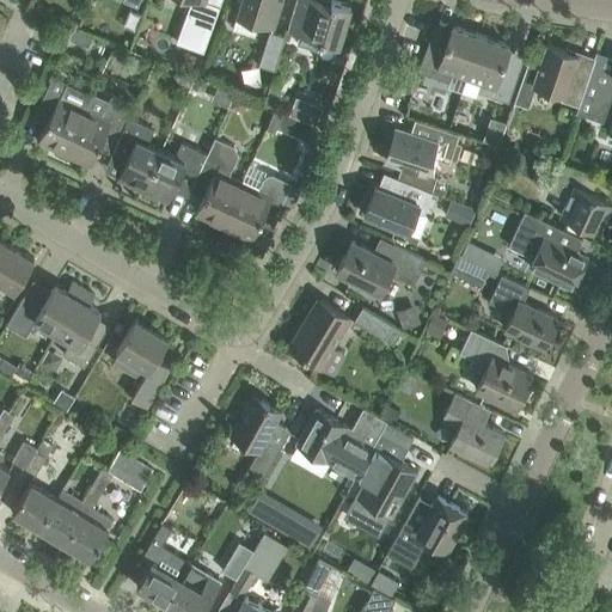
[(195,0),(194,6),(191,5),(187,17),(189,18),(185,25),(208,34),(209,35),(213,25),(215,18),(221,0),(195,0)]
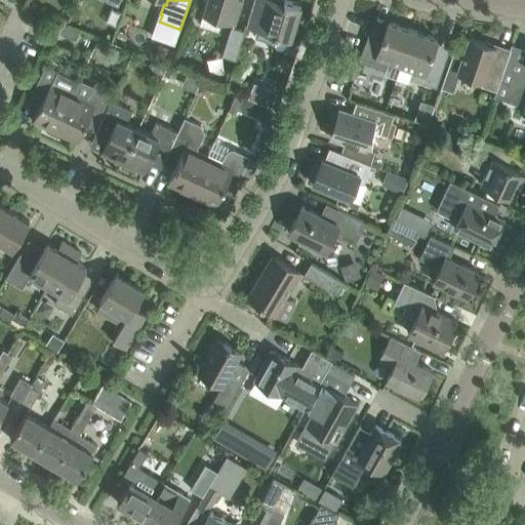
[(235,22),(242,0),(206,0),(203,12),(235,22)]
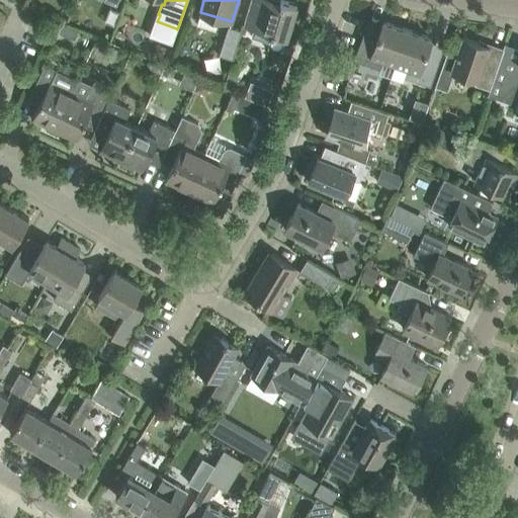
[(289,19),(294,3),(283,0),(280,0),(279,3),(270,0),(250,0),(244,24),(254,27),(252,32),(268,37),(270,32),(285,37),(282,49),(283,50),(291,23),(289,19)]
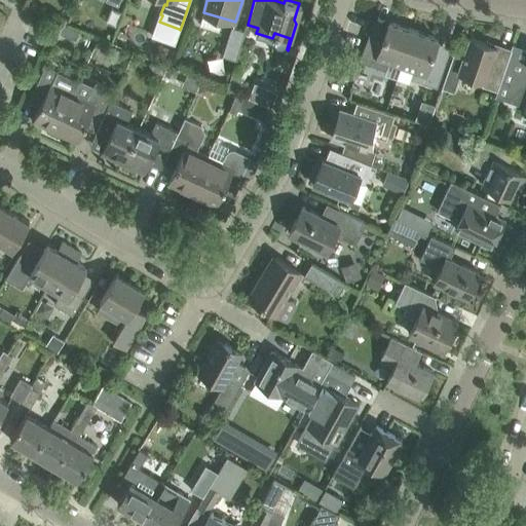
[(79,30),(65,24),(58,21),(47,43),(53,46),(60,32),(75,39),(79,30)]
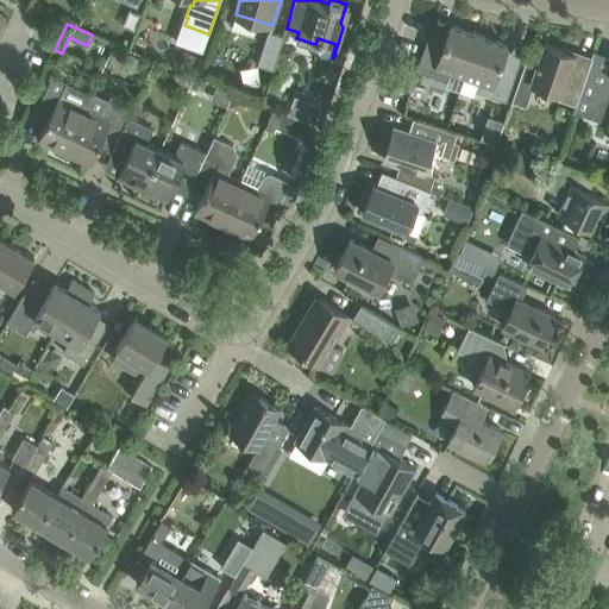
[(465,75),(479,33),(451,24),(439,58),(422,52),(416,69),(447,80),(451,70),(465,75)]
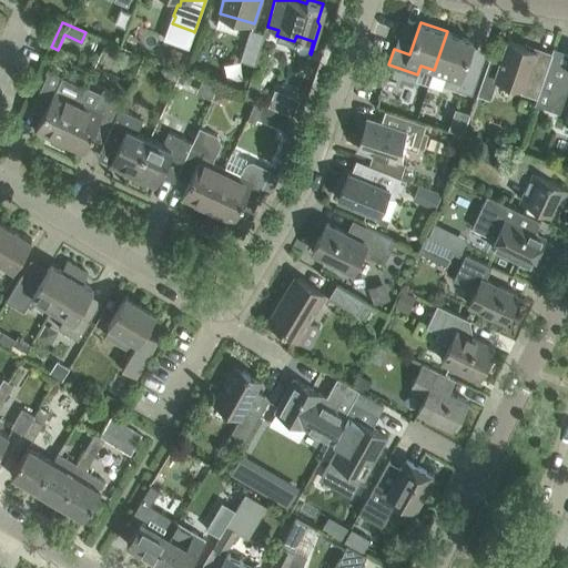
[(251,28),(241,60),(254,64),(264,32),(251,28)]
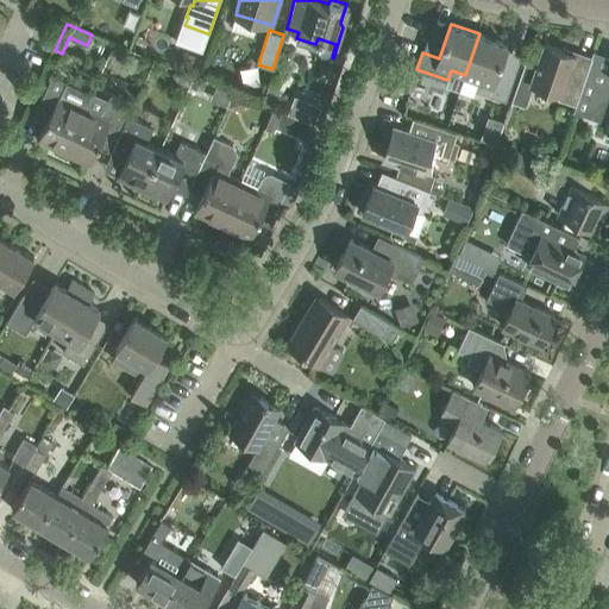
[(495,77),(507,44),(479,33),(465,75),(479,80),(476,90),(506,100),(512,83),(495,77)]
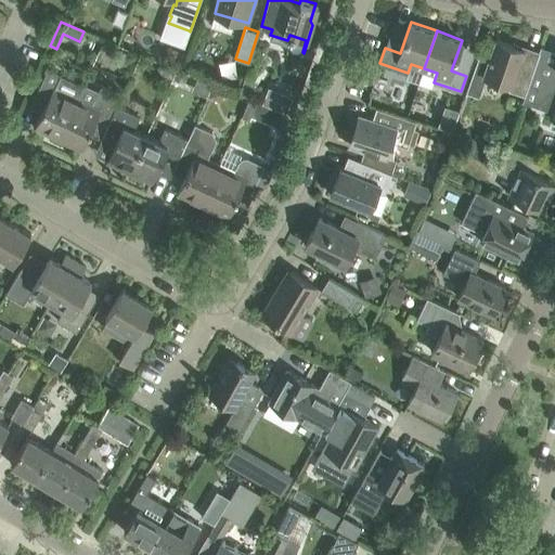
[(113,55),(117,44),(104,39),(100,50),(113,55)]
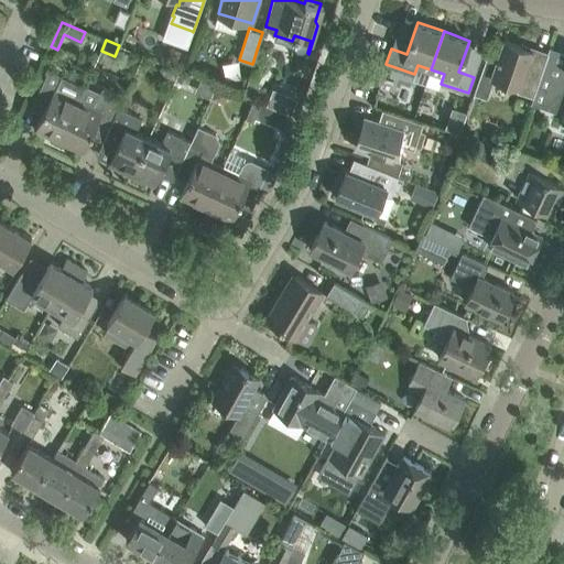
[(487,54),(474,94),(488,98),(495,77),(518,86),(516,93),(532,98),(539,78),(546,56),(545,56),(532,52),(533,50),(503,40),(498,57),(487,54)]
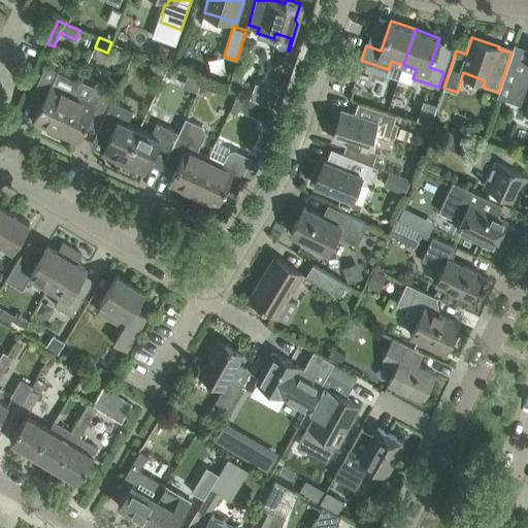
[(498,92),(496,96),(512,101),(522,72),(527,74),(527,48),(524,47),(514,43),(510,53),(512,53),(504,73),(498,92)]
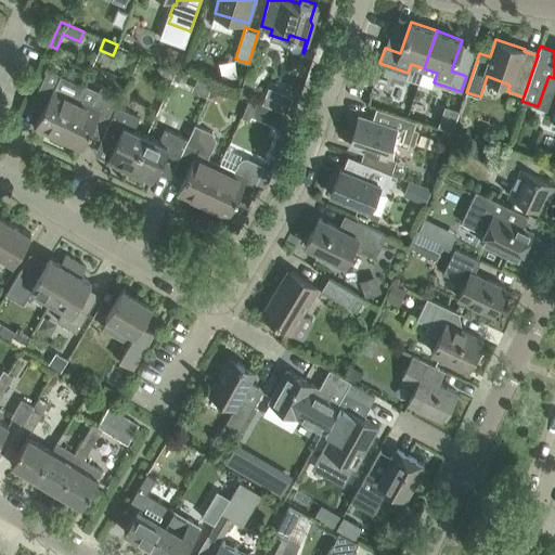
[(178,67),(173,77),(183,81),(188,72),(178,67)]
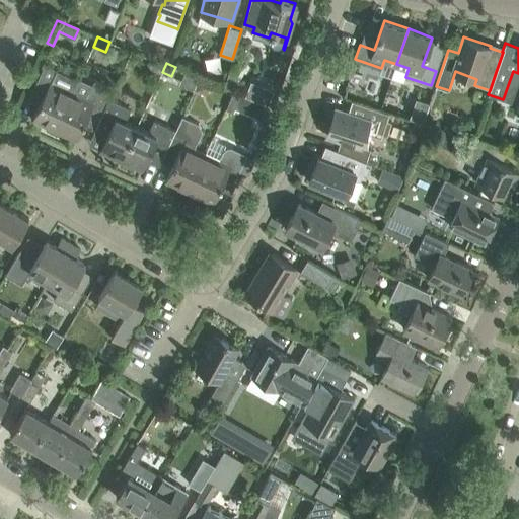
[(72,90),(74,91),(79,79),(45,64),(31,91),(43,96),(32,119),(55,129),(72,90)]
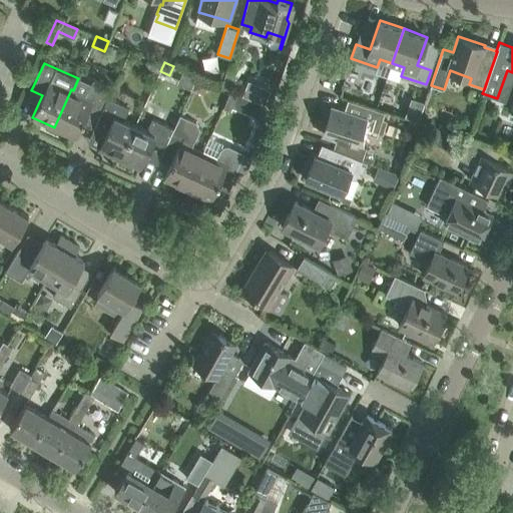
[(97,120),(108,97),(113,86),(94,77),(86,95),(73,90),(71,89),(54,127),(76,137),(86,115),(97,120)]
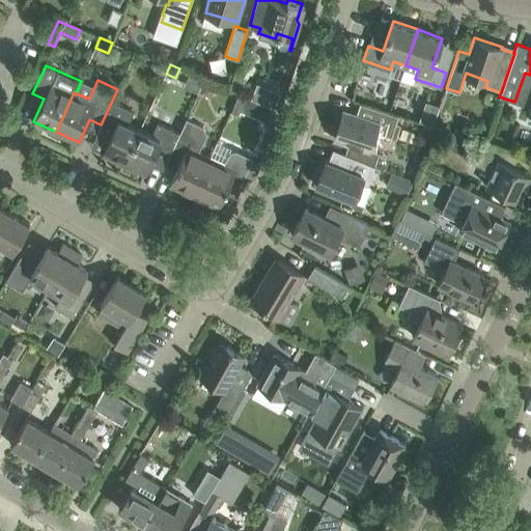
[(240,110),(269,121),(275,108),(245,95),(240,110)]
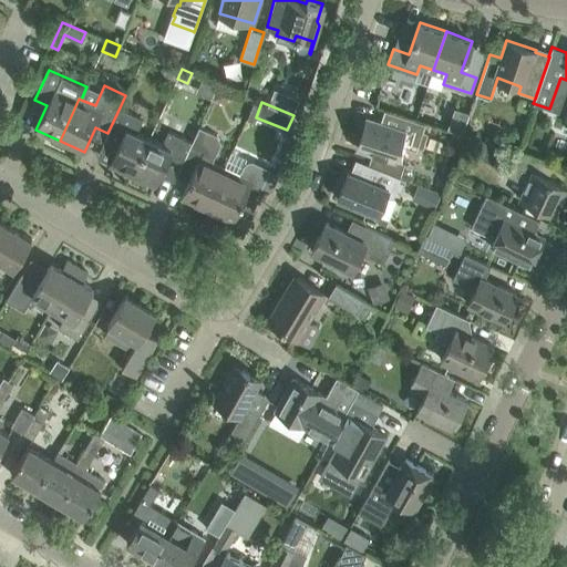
[(133,174),(150,137),(136,132),(143,119),(120,107),(107,133),(102,146),(115,152),(110,164),(133,174)]
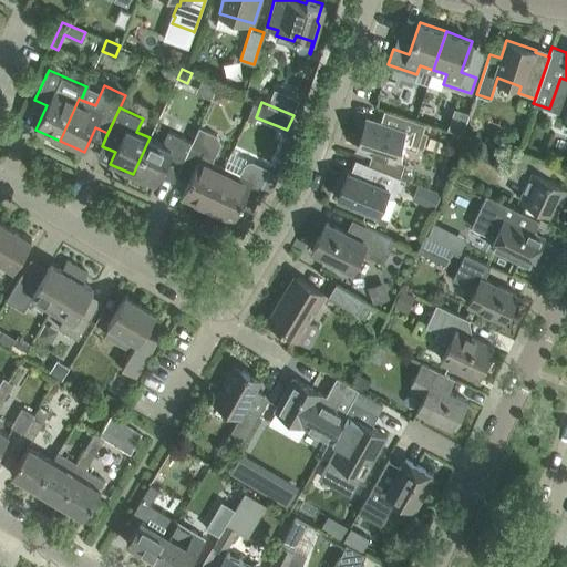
[(367,119),(358,147),(394,160),(399,144),(416,150),(425,123),(384,110),(380,122),(367,119)]
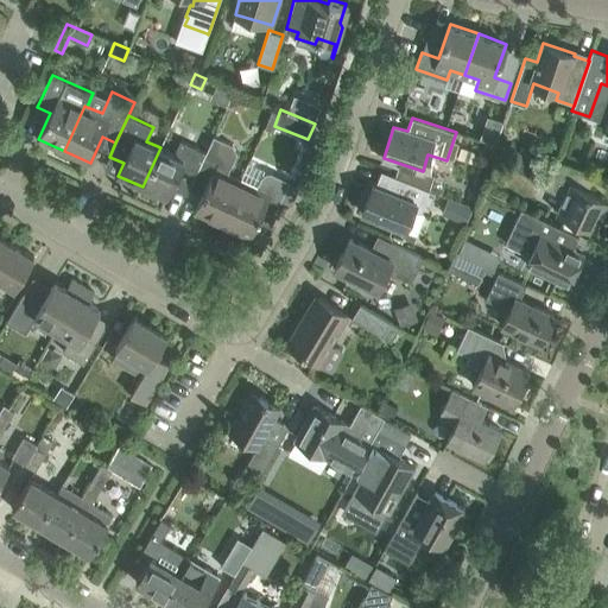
[(222,223),(242,181),(227,173),(236,153),(233,144),(214,135),(206,152),(192,179),(206,185),(194,210),(222,223)]
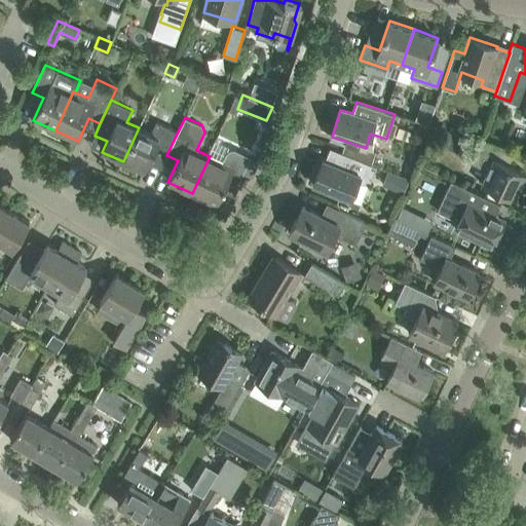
[(166,155),(178,132),(157,121),(152,134),(139,127),(123,161),(144,172),(149,160),(161,166),(166,155)]
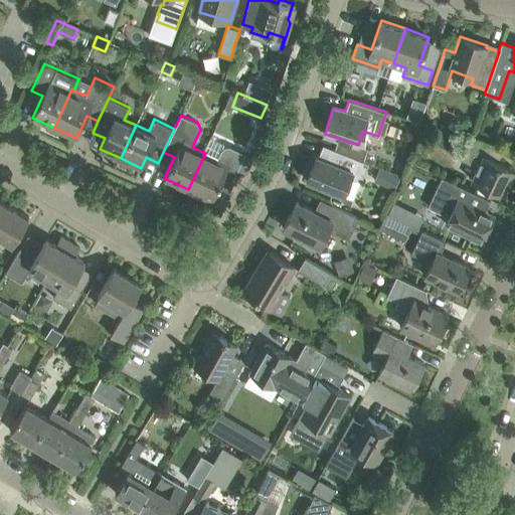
[(514,168),(493,159),(498,149),(468,138),(460,158),(474,164),(469,175),(470,179),(503,194),(514,169),(514,168)]
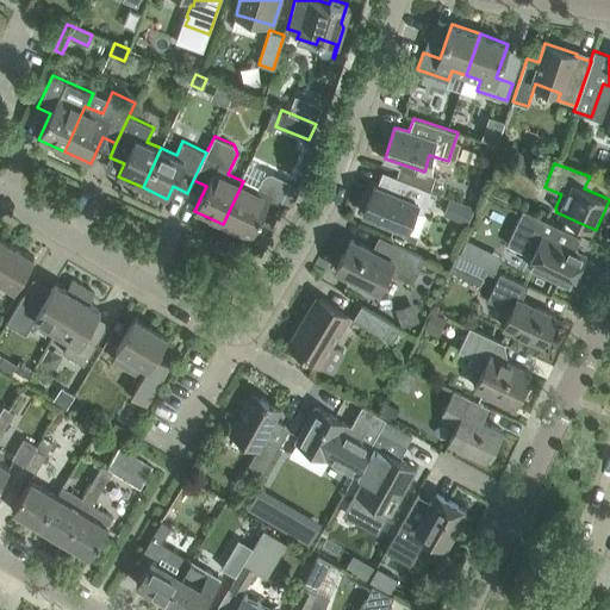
[(277,212),(282,199),(291,181),(273,173),(271,173),(268,173),(266,174),(263,175),(262,178),(257,187),(243,181),(223,224),(251,237),(266,207),(277,212)]
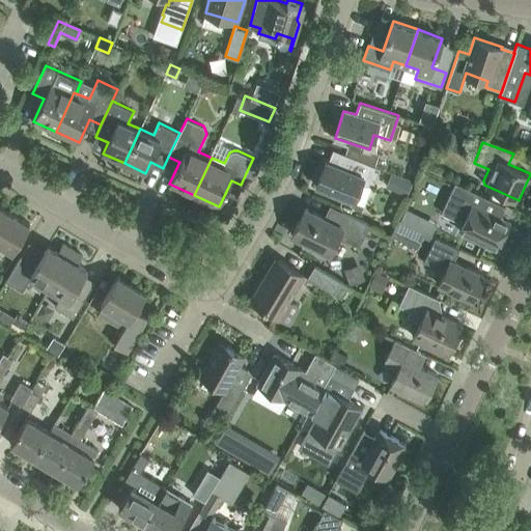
[(380,167),(355,158),(339,150),(334,163),(326,160),(315,186),(354,200),(361,184),(372,186),(380,167)]
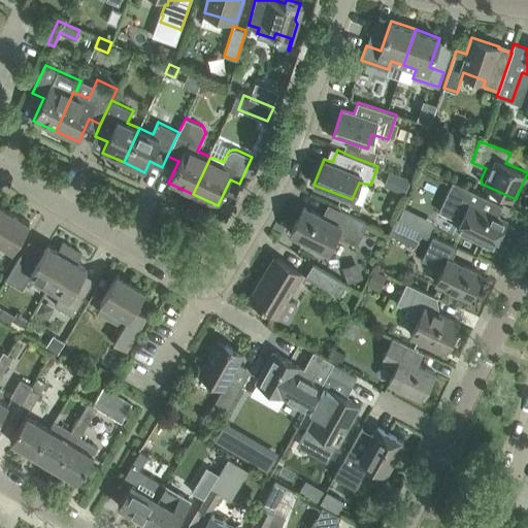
[(406,179),(388,172),(384,180),(385,186),(401,192),(406,179)]
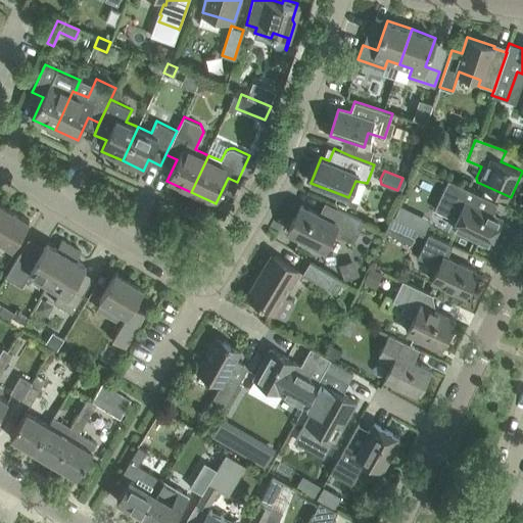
[(490,219),(497,202),(448,179),(434,208),(456,218),(452,226),(489,244),(498,223),(490,219)]
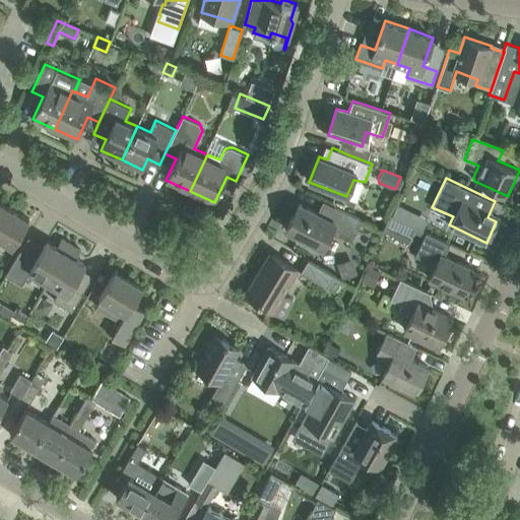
[(0,223),(10,207),(0,201),(0,223)]
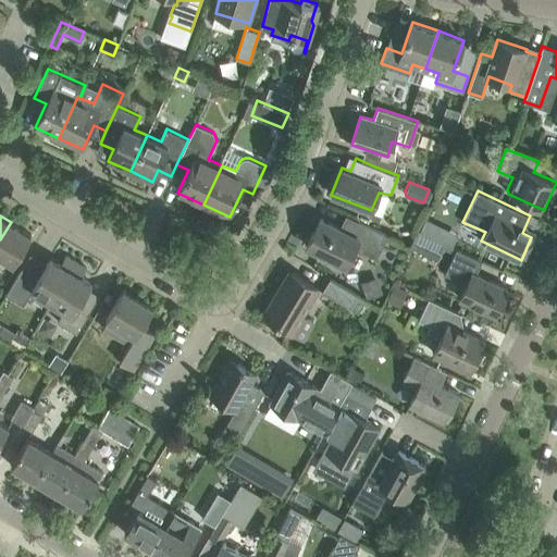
[(320,218),(306,246),(346,265),(355,248),(376,258),(388,235),(358,220),(351,234),(320,218)]
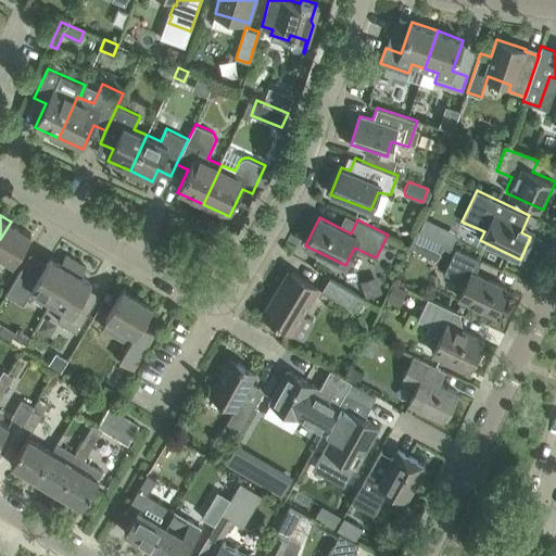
[(442,234),(444,222),(424,217),(421,229),(442,234)]
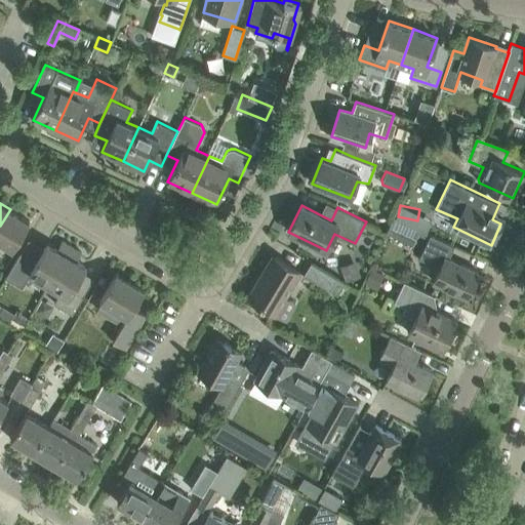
[(0,240),(13,249),(30,221),(10,209),(0,226),(0,240)]
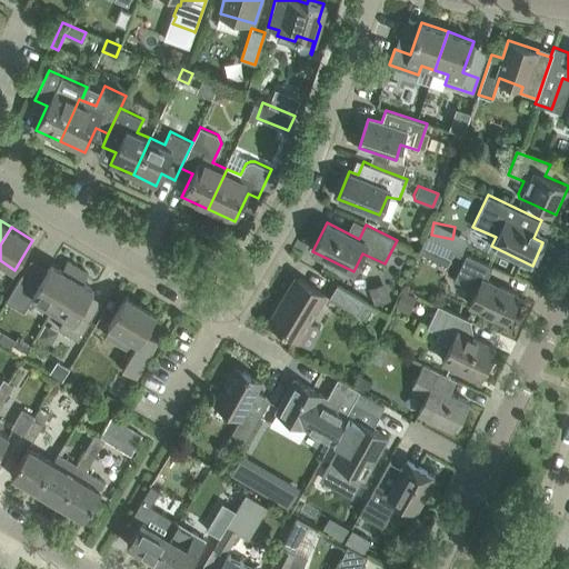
[(486,279),(492,267),(466,255),(455,279),(476,289),(469,305),(506,321),(518,295),(486,279)]
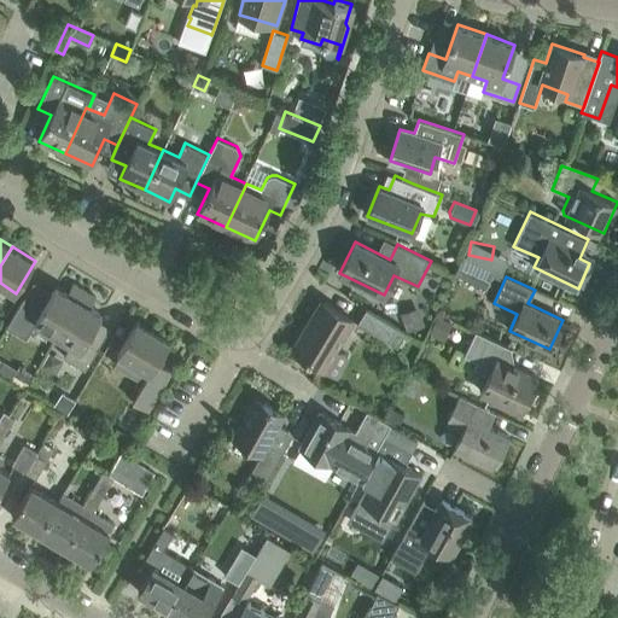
[(57,334),(85,290),(73,283),(68,292),(56,285),(40,312),(22,301),(6,326),(25,338),(35,322),(57,334)]
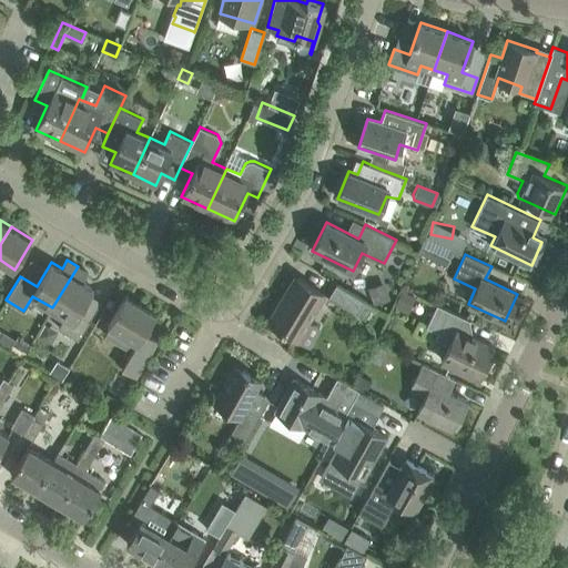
[(88,273),(78,266),(52,307),(66,316),(58,328),(79,340),(90,318),(79,312),(93,287),(83,282),(88,273)]
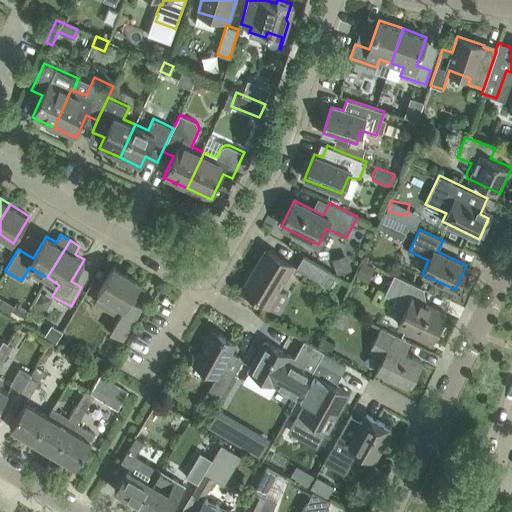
[(254,269),(242,289),(268,304),(292,264),(268,250),(256,270),(254,269)]
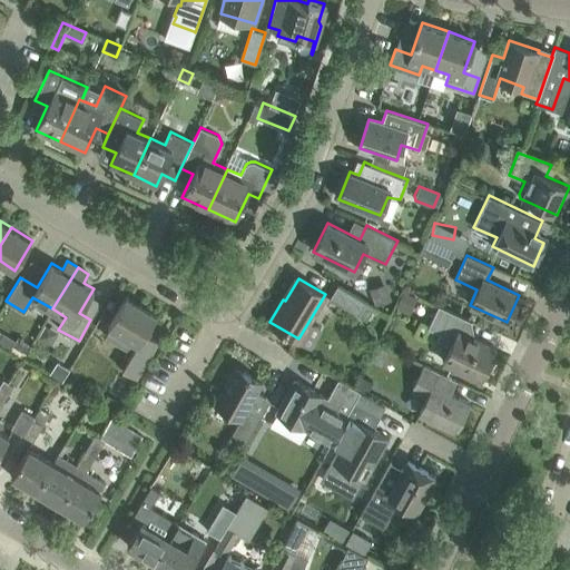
[(374,306),(366,302),(337,284),(330,297),(359,315),(366,320),(374,306)]
